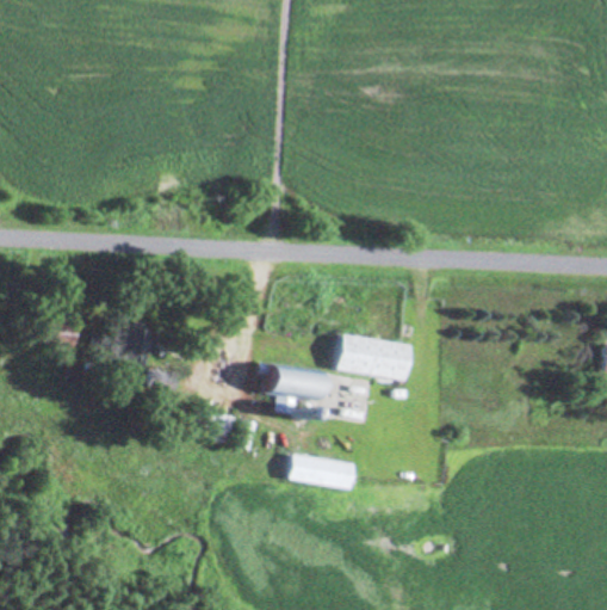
[(152,369),(158,331),(129,326),(125,350),(132,352),(130,365),(152,369)]
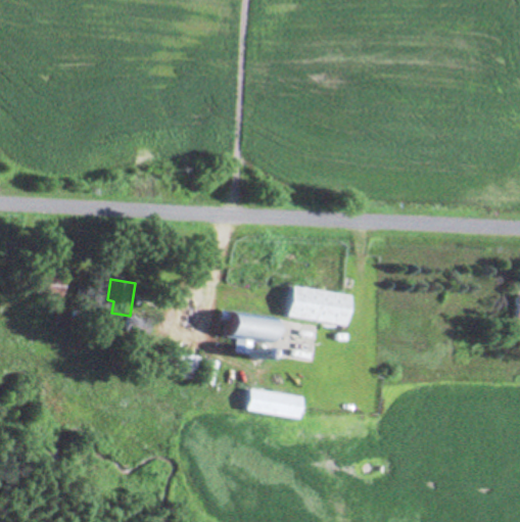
[(40,281),(40,296),(67,296),(67,281),(40,281)]
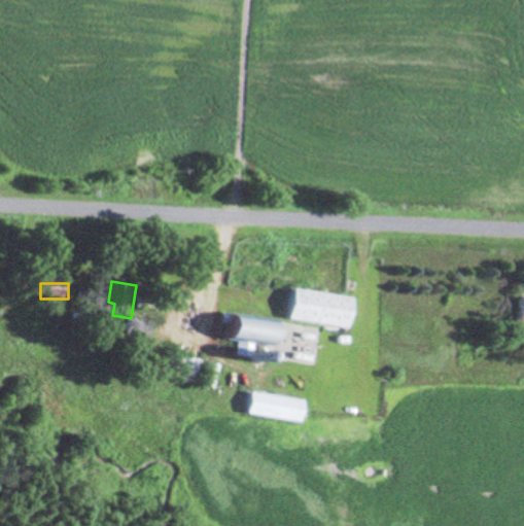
[(290,318),(353,327),(358,297),(294,288),(290,318)]
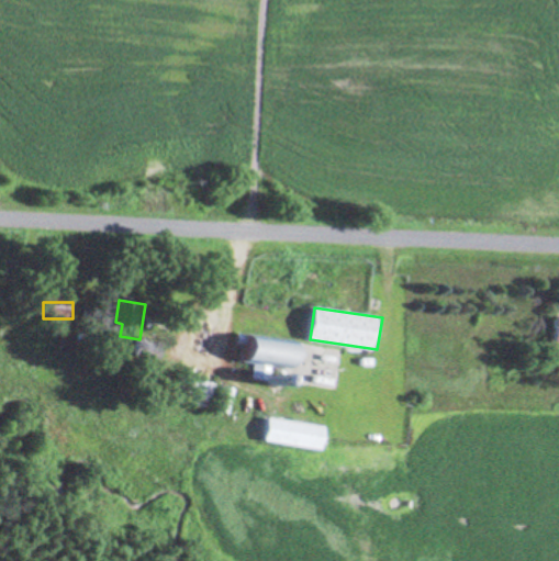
[(172,402),(213,408),(216,382),(177,376),(172,402)]
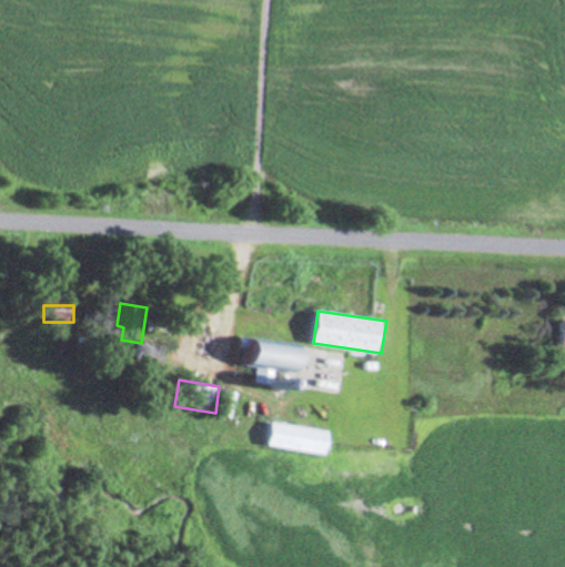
[(331,454),(334,431),(272,423),(269,445),(331,454)]
